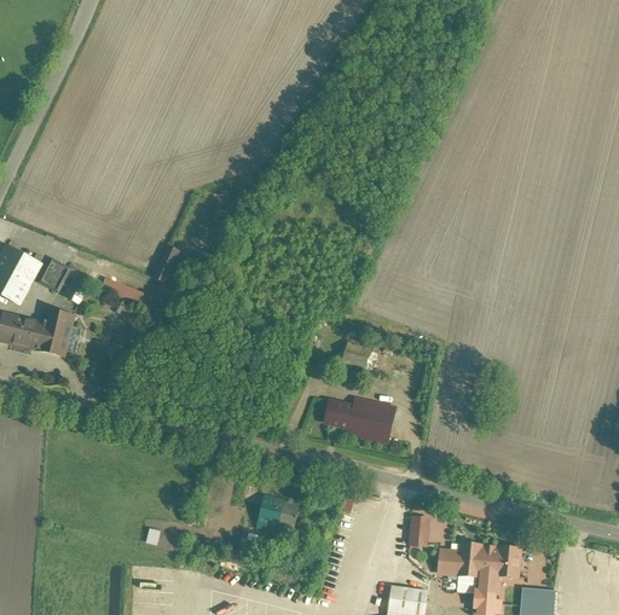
[(42,262),(5,242),(0,250),(0,295),(19,306),(42,262)]
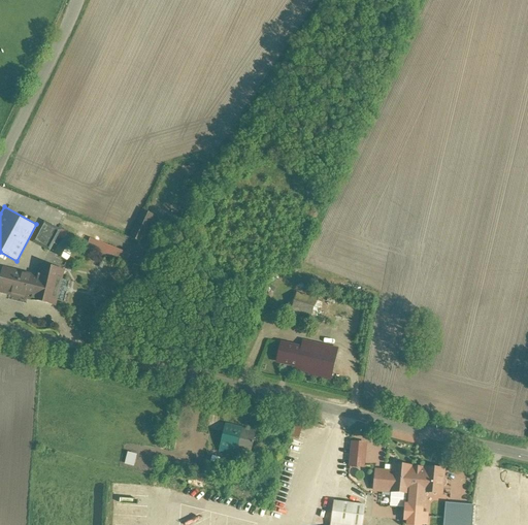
[(143,242),(157,215),(141,206),(127,234),(143,242)]
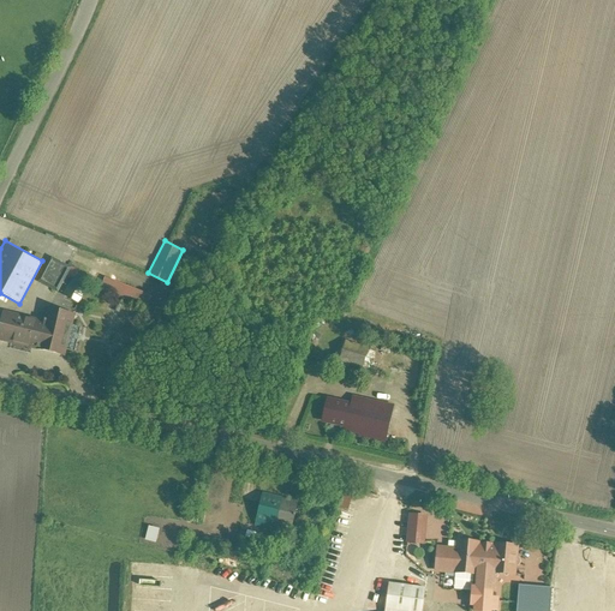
[(71,265),(51,253),(36,279),(57,291),(71,265)]
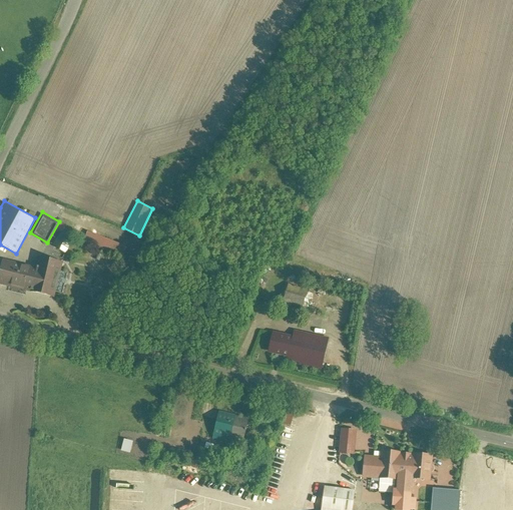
[(128,243),(86,228),(83,238),(125,253),(128,243)]
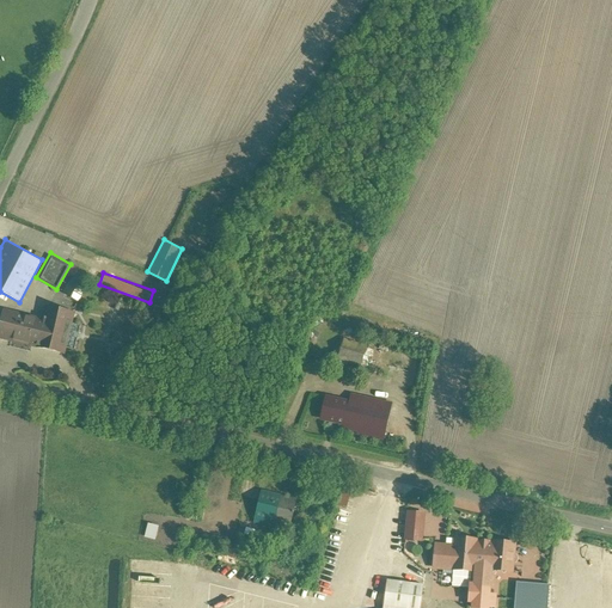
[(89,282),(72,274),(63,292),(80,300),(89,282)]
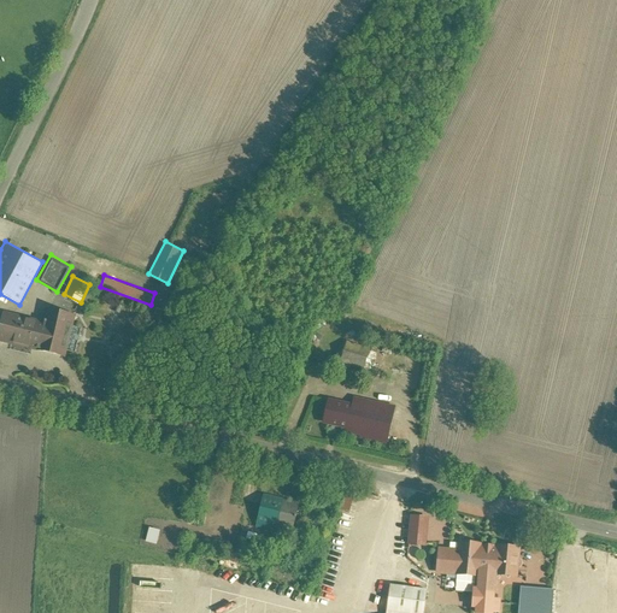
[(42,318),(3,308),(0,320),(0,339),(64,354),(75,312),(45,305),(42,318)]
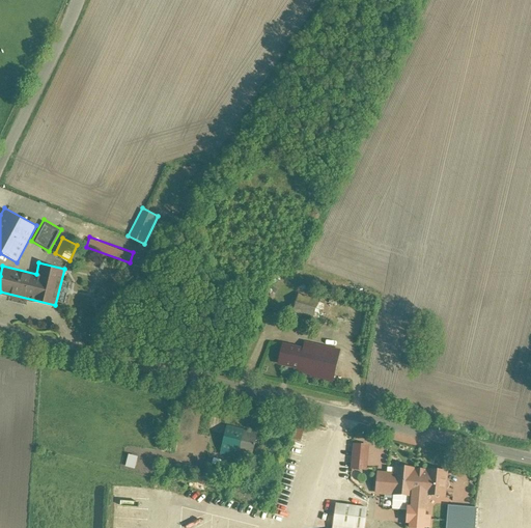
[(318,299),(298,292),(291,310),(312,317),(318,299)]
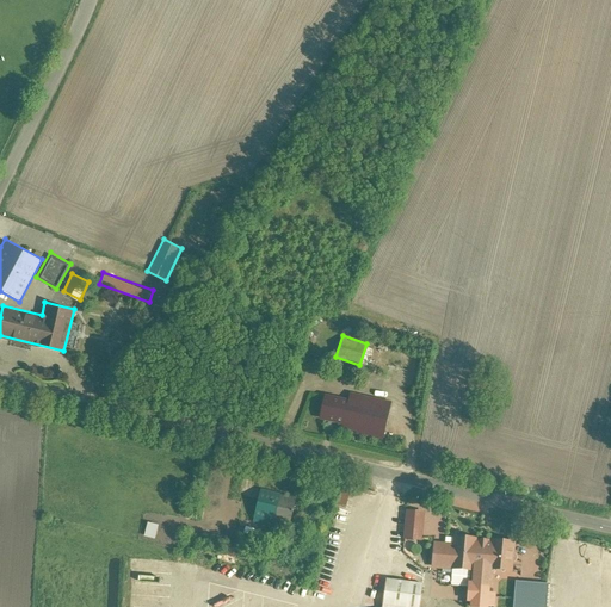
[(392,400),(350,390),(349,398),(325,392),(320,417),(344,422),(343,426),(356,429),(356,432),(383,438),(392,400)]
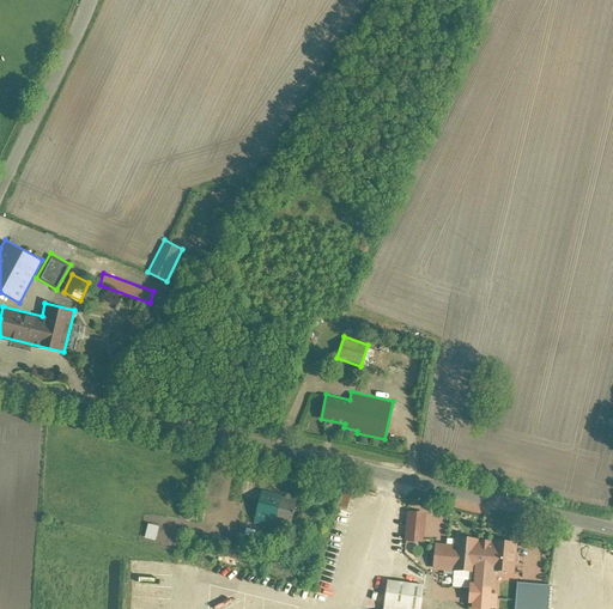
[(297,498),(261,488),(253,523),(274,529),(275,523),(290,527),(297,498)]
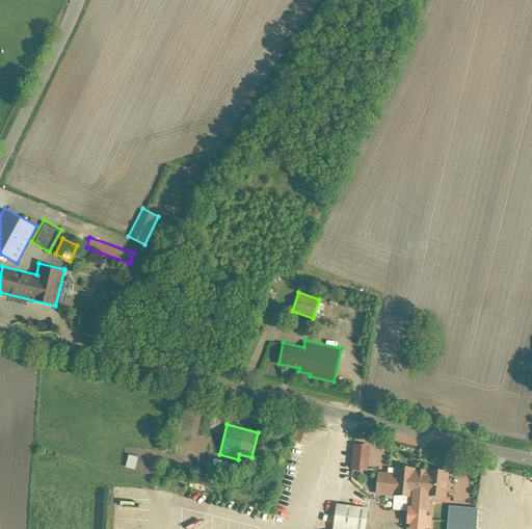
[(296,427),(293,437),(300,439),(302,429),(296,427)]
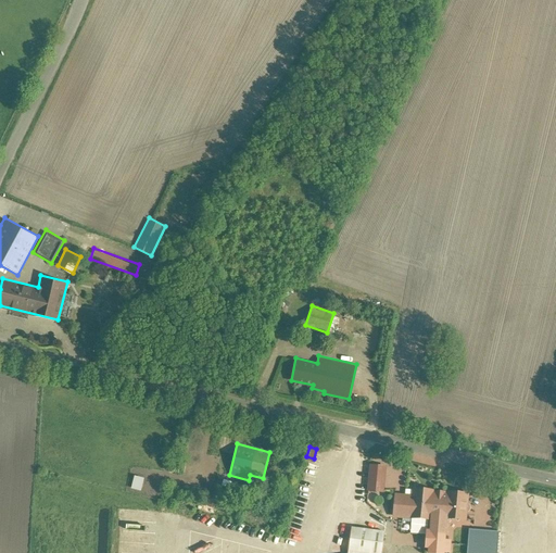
[(387,464),(369,463),(367,490),(383,491),(387,464)]
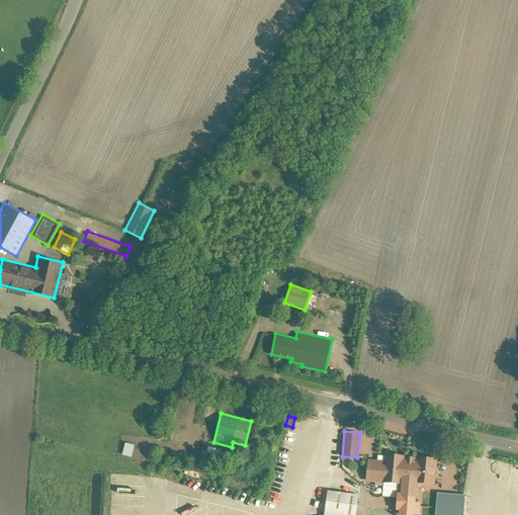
[(124,439),(121,451),(131,454),(134,442),(124,439)]
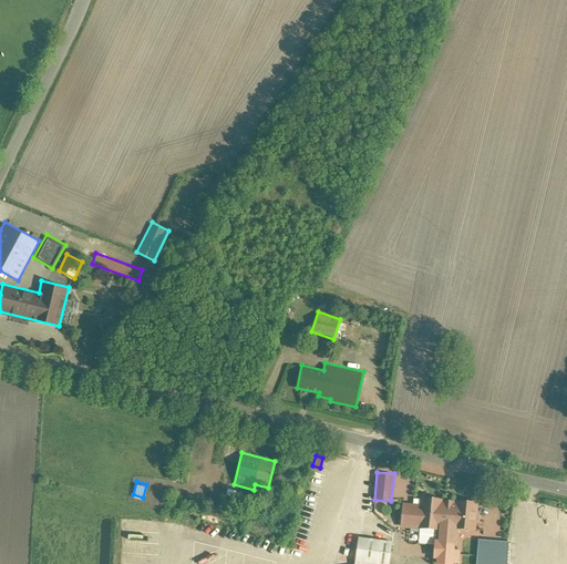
[(480,500),(421,495),(420,503),(403,502),(401,525),(439,529),(437,539),(434,539),(432,557),(436,559),(436,563),(446,563),(453,563),(460,563),(461,547),(455,547),(456,530),(477,532),(480,500)]
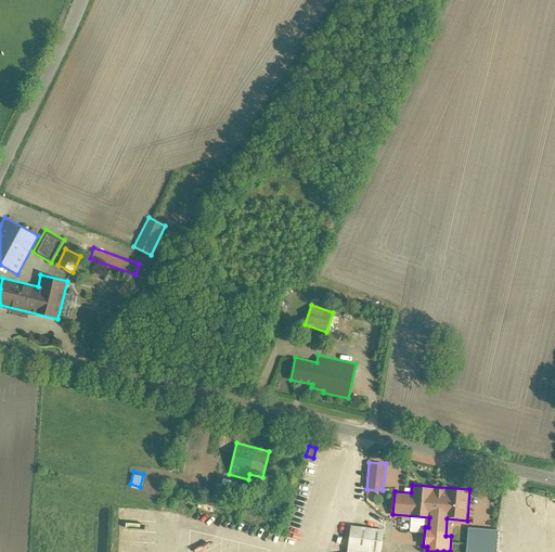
[(140,546),(140,522),(121,522),(121,546),(140,546)]
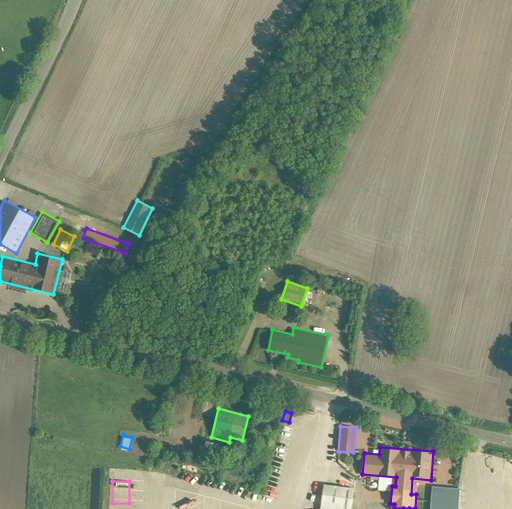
[(351,508),(354,487),(323,484),(319,508),(351,508)]
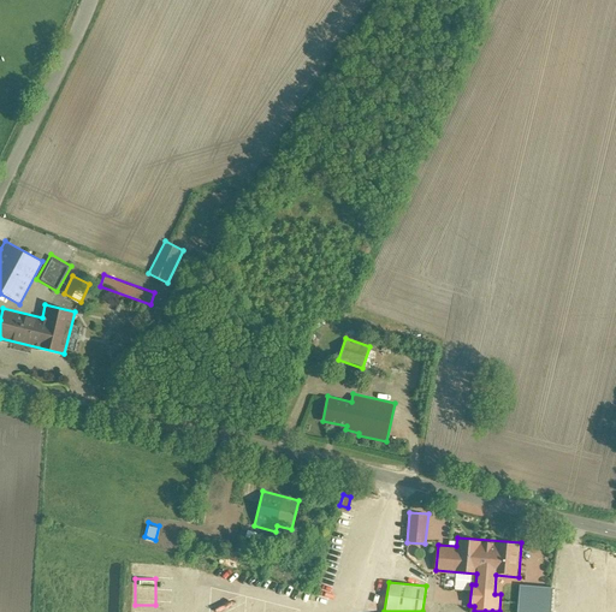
[(514,599),(549,602),(550,588),(516,583),(514,599)]
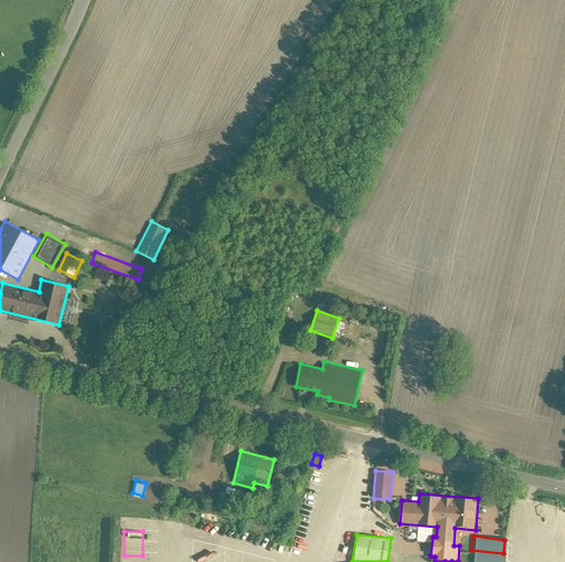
[(192,561),(213,561),(209,550),(191,557),(192,561)]
